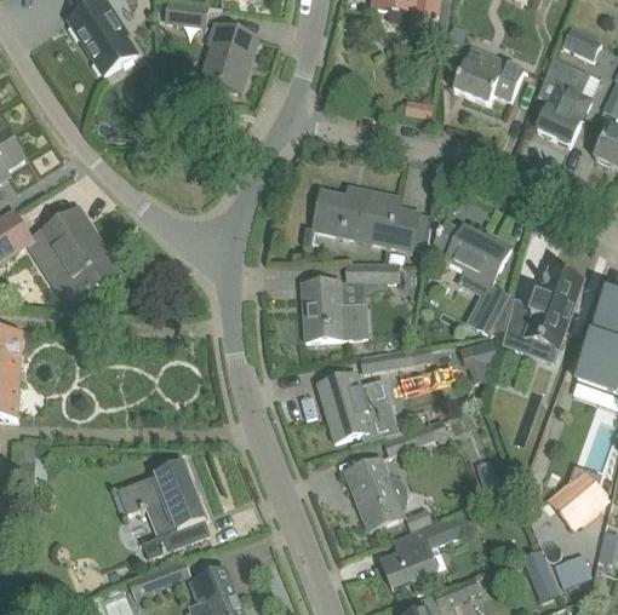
[(103,75),(124,62),(135,55),(99,0),(68,21),(103,75)]
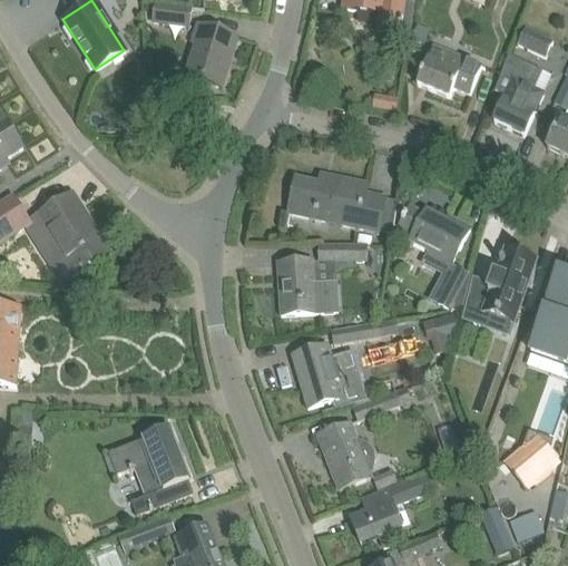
[(345,8),(378,12),(376,28),(399,31),(400,21),(401,22),(401,18),(400,18),(402,0),(355,0),(354,9),(345,8)]
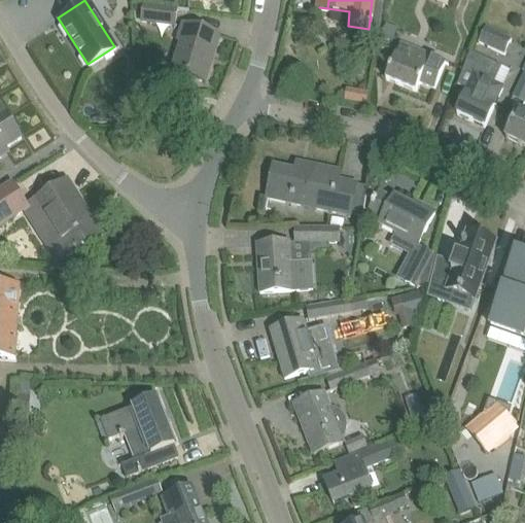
[(175,6),(142,2),(140,19),(172,23),(175,6)]
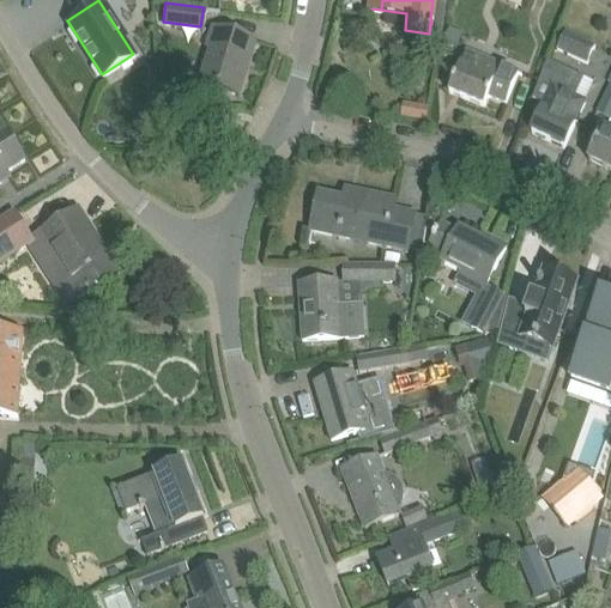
[(254,37),(231,30),(212,24),(206,44),(210,46),(199,80),(236,92),(254,37)]
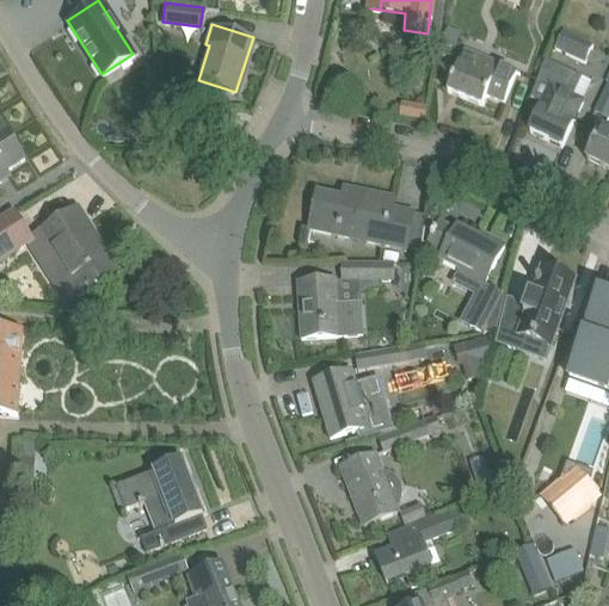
[(447,24),(440,41),(454,47),(460,30),(447,24)]
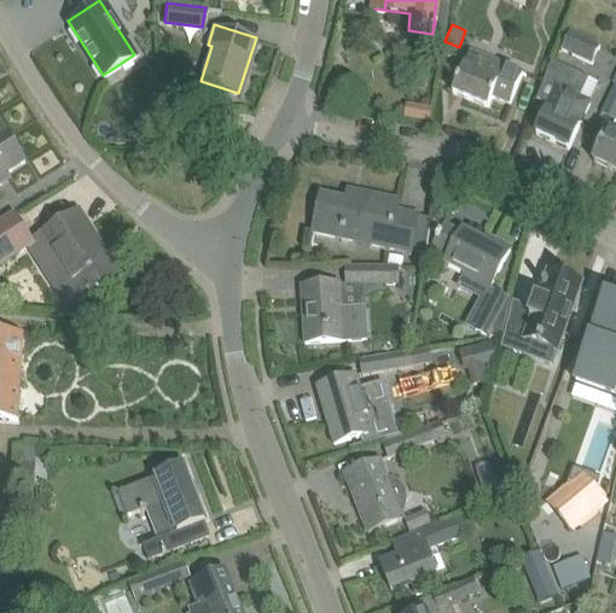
[(559,46),(591,62),(599,42),(568,28),(559,46)]
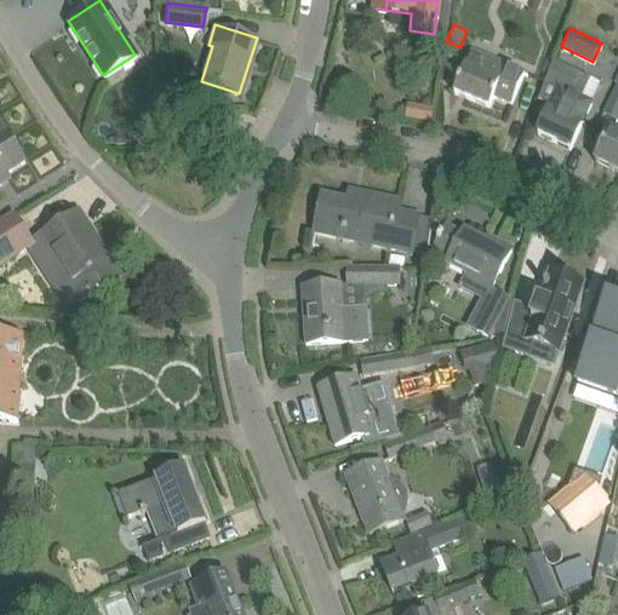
[(510,102),(519,79),(522,69),(469,49),(452,91),(488,104),(492,95),(510,102)]
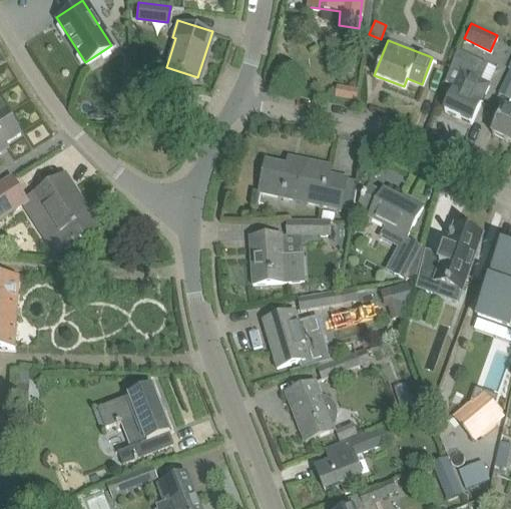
[(454,85),(443,108),(470,121),(488,82),(479,78),(486,62),(470,55),(456,48),(444,80),(454,85)]
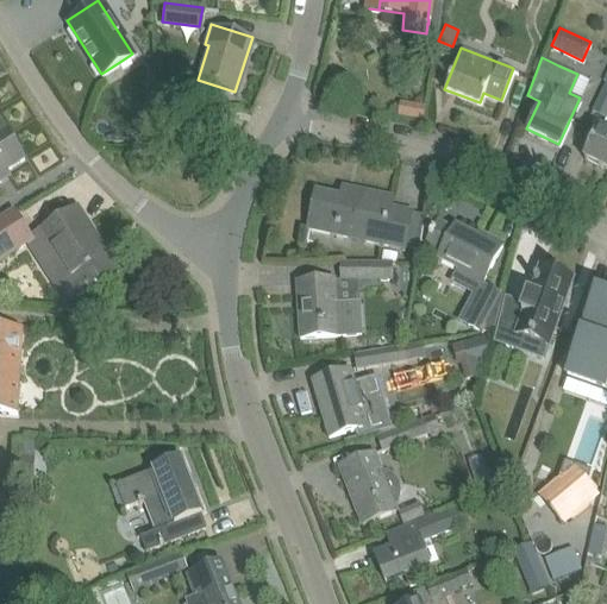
[(604,114),(606,107),(606,65),(601,77),(605,79),(592,108),(604,114)]
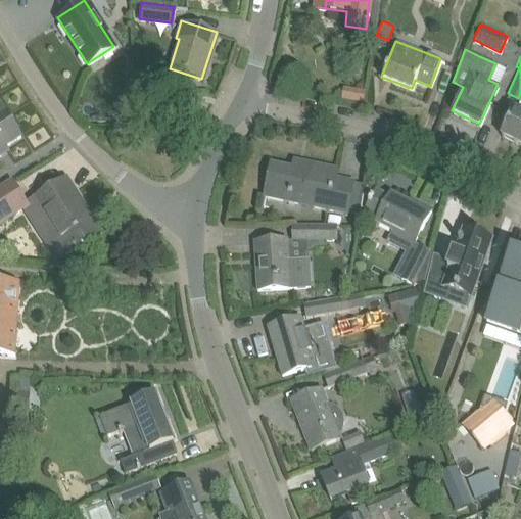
[(340,98),(363,102),(365,90),(342,86),(340,98)]
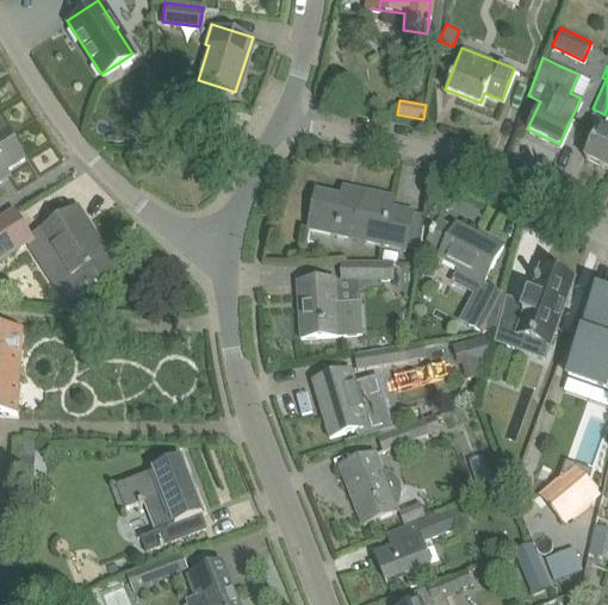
[(0,180),(0,170),(23,157),(0,119),(0,180)]
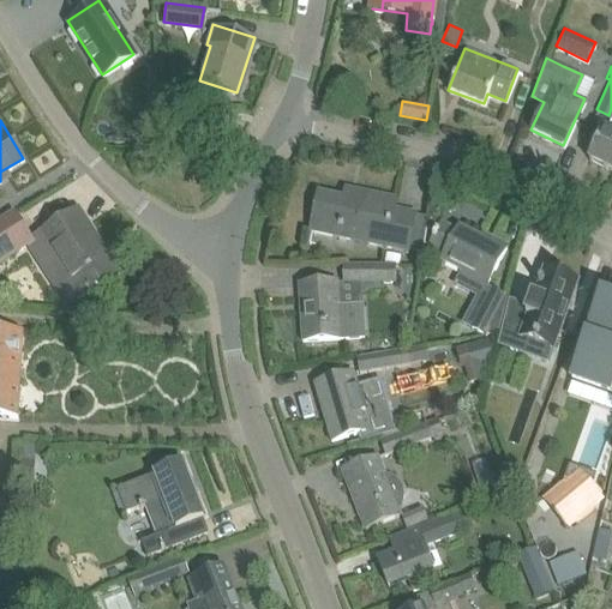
[(611,128),(604,125),(587,157),(611,168),(611,128)]
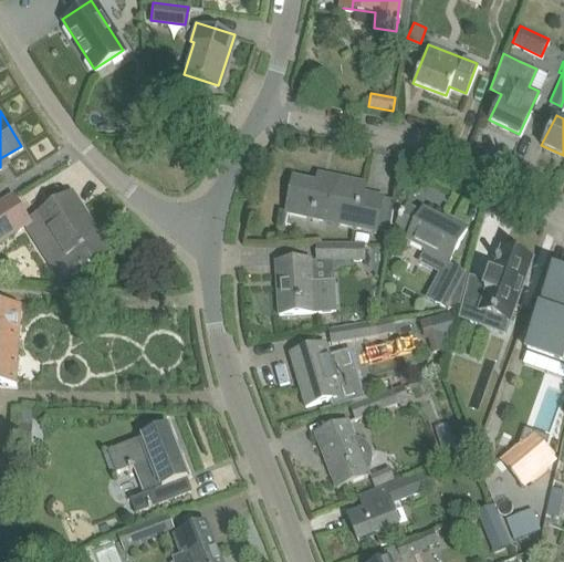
[(166,149),(163,149),(164,153),(179,149),(177,141),(165,143),(166,149)]
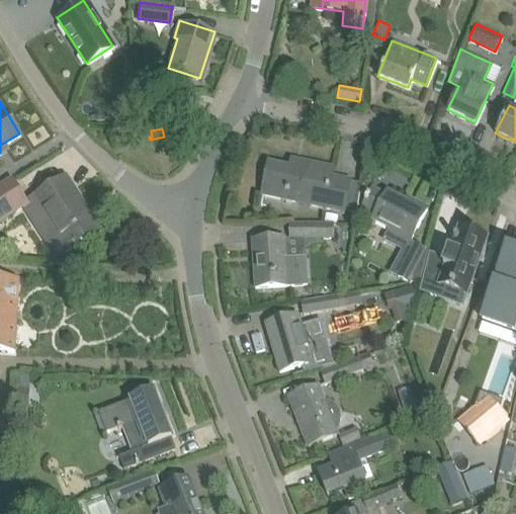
[(260,191),(280,195),(343,208),(349,179),(330,175),(332,167),(305,161),(302,173),(287,171),(288,166),(267,162),(260,191)]
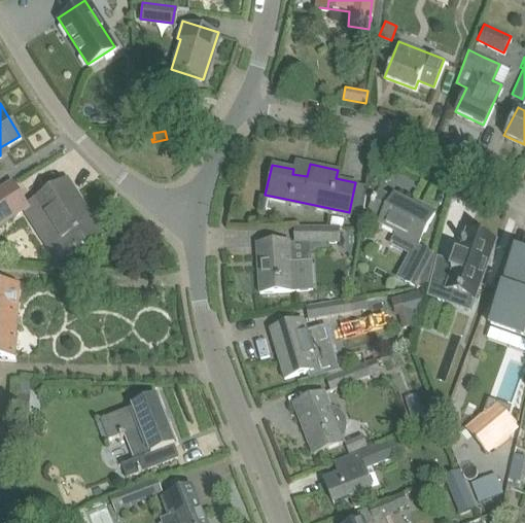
[(66,177),(48,188),(33,199),(68,253),(95,236),(77,209),(83,206),(66,177)]
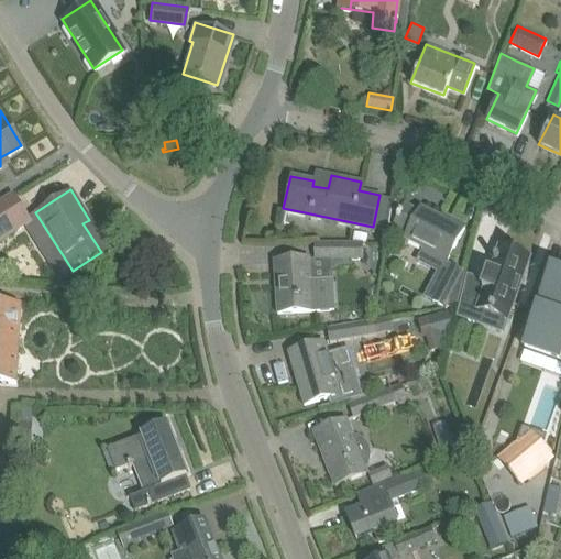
[(0,236),(29,218),(13,195),(0,203),(0,236)]
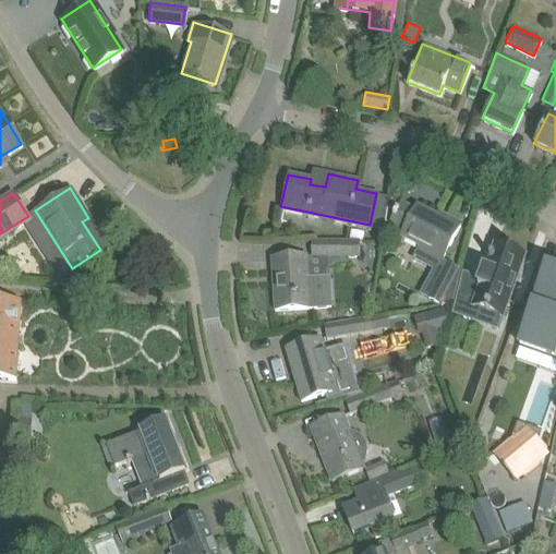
[(400,241),(402,236),(418,243),(415,248),(439,260),(459,223),(445,215),(443,219),(414,204),(414,205),(417,206),(415,208),(399,201),(396,207),(395,207),(387,223),(389,224),(385,232),(400,241)]
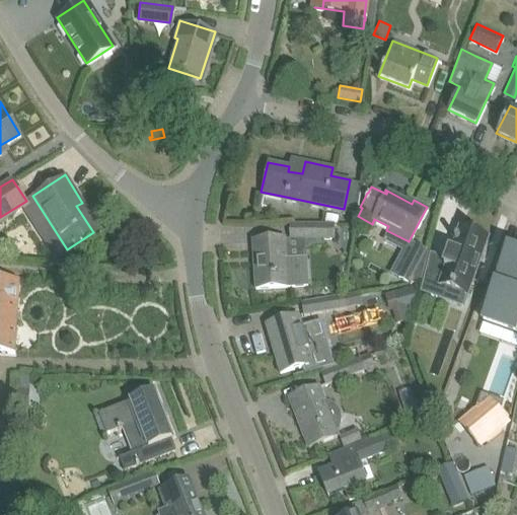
[(324,211),(323,219),(336,221),(337,214),(324,211)]
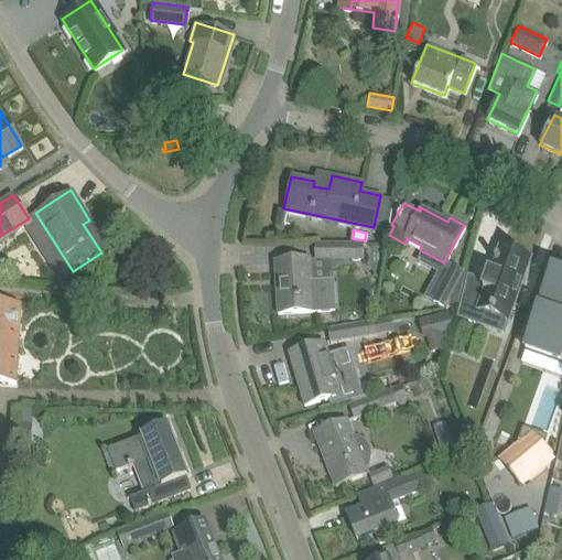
[(315,257),(361,257),(361,240),(315,240),(315,257)]
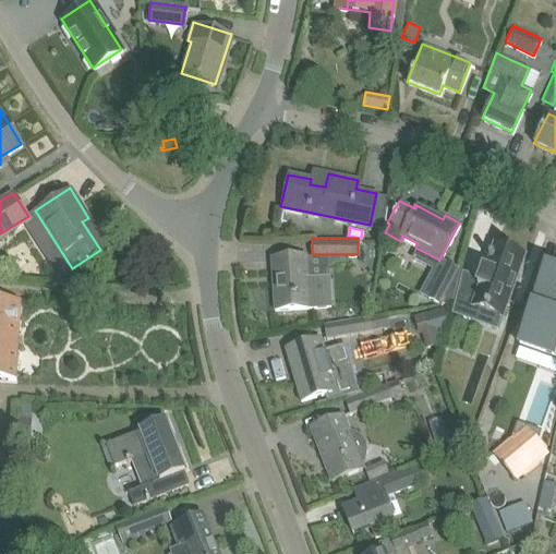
[(479,277),(462,272),(452,311),(475,320),(480,306),(485,309),(484,310),(488,311),(488,310),(502,314),(522,255),(518,253),(520,249),(499,241),(498,247),(494,244),(491,254),(490,254),(488,259),(485,269),(482,268),(479,277)]
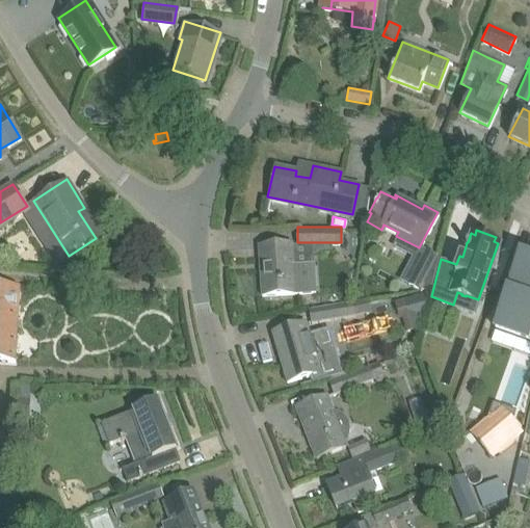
[(261,293),(315,290),(313,261),(311,261),(311,255),(320,248),(332,248),(332,243),(292,242),(258,244),(261,293)]
